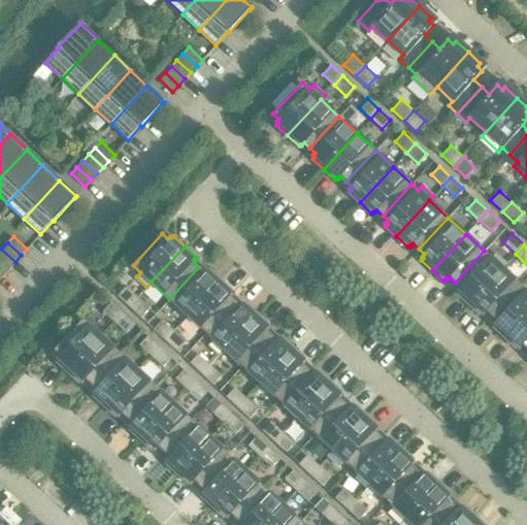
[(0,259),(9,268),(15,262),(1,249),(0,250),(0,259)]
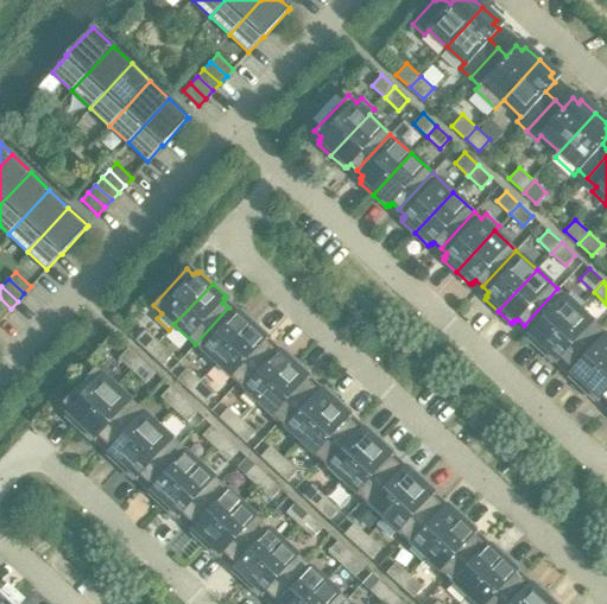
[(570,291),(566,296),(557,288),(524,325),(530,331),(528,334),(529,336),(528,337),(539,350),(579,309),(579,307),(583,303),(570,291)]
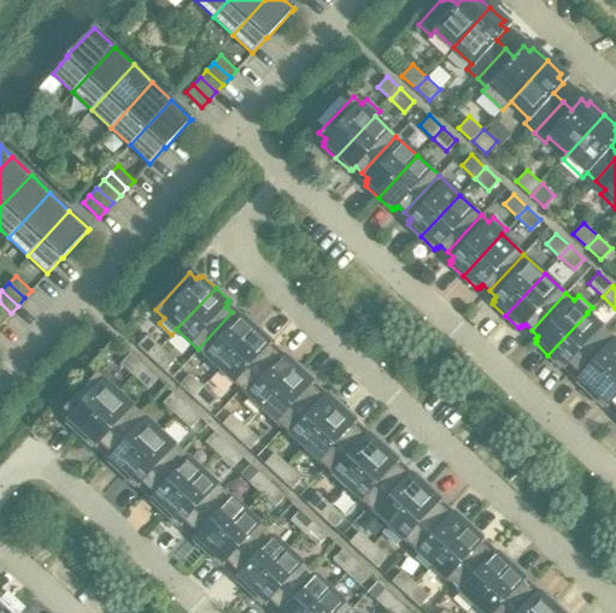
[(0,317),(4,320),(11,313),(0,302),(0,317)]
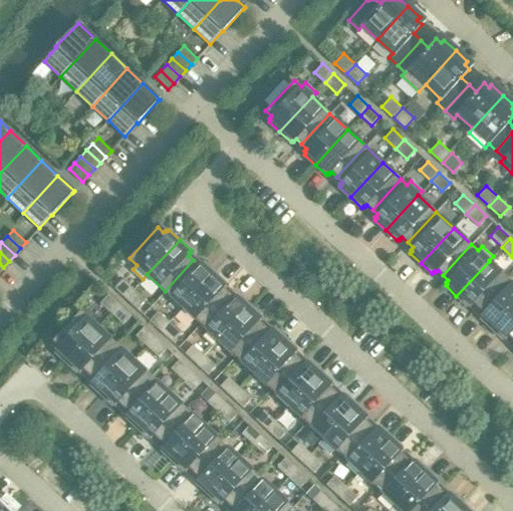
[(183,307),(215,272),(204,262),(202,264),(201,263),(199,265),(193,260),(165,291),(183,307)]
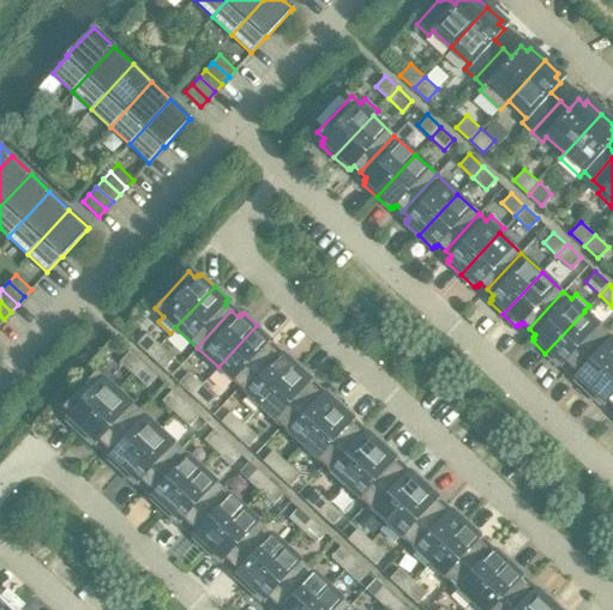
[(571,368),(606,331),(584,312),(545,354),(559,366),(560,363),(563,364),(565,362),(571,368)]
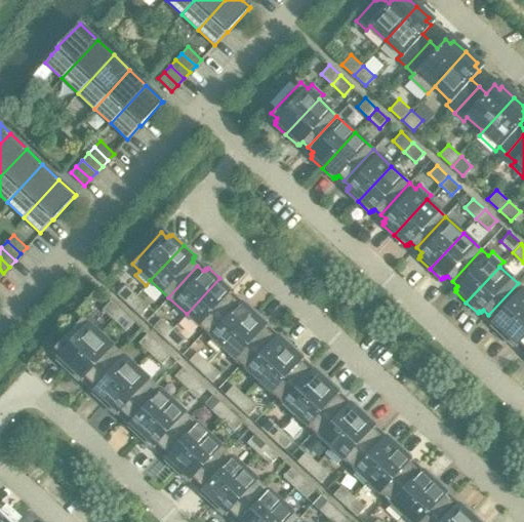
[(205,331),(234,299),(228,294),(231,292),(229,290),(231,289),(219,278),(187,314),(205,331)]
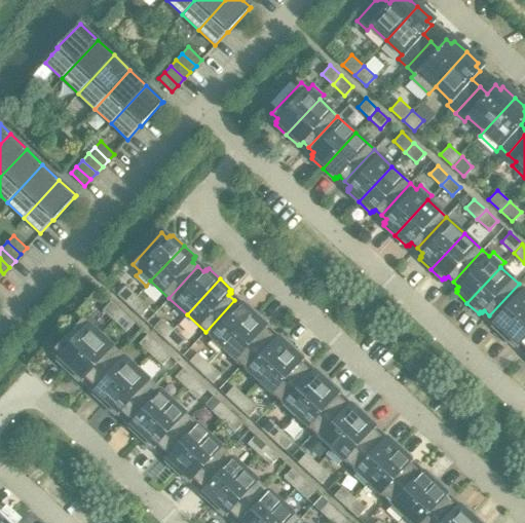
[(503,336),(524,311),(524,289),(519,284),(489,315),(494,320),(492,323),(493,324),(492,326),(503,336)]
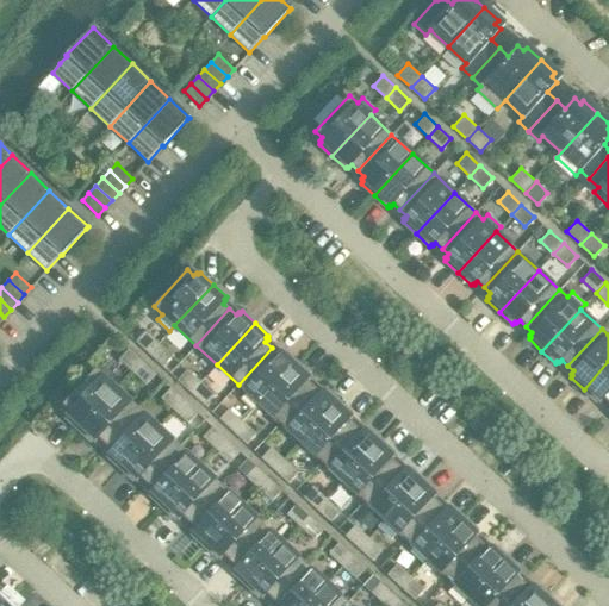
[(159,342),(145,330),(136,341),(149,353),(159,342)]
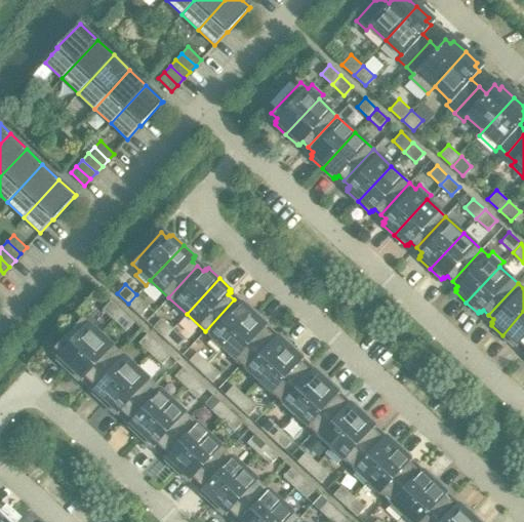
[(149,306),(136,295),(136,294),(128,304),(140,315),(149,306)]
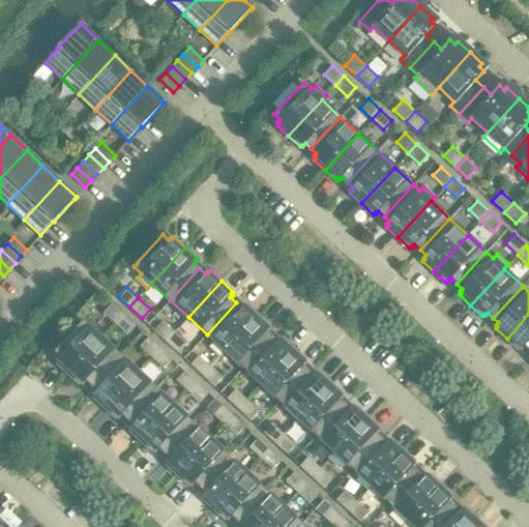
[(123,313),(112,302),(104,312),(115,322),(123,313)]
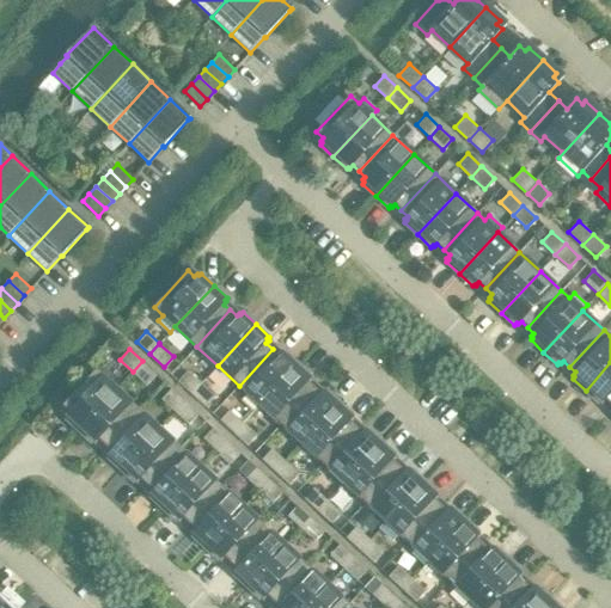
[(260,405),(298,363),(285,351),(282,352),(281,351),(279,355),(273,349),(239,386),(246,393),(242,398),(255,410),(260,405)]
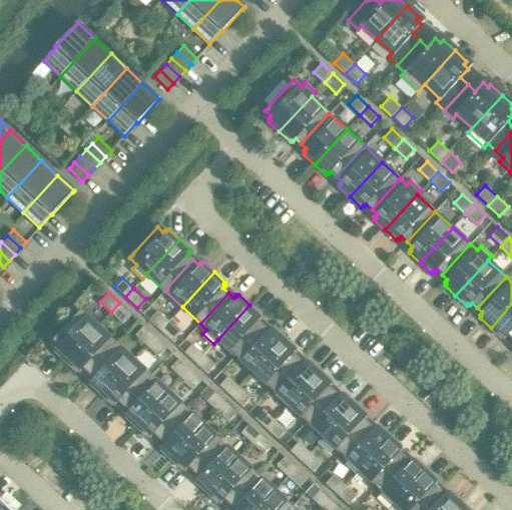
[(131,314),(119,303),(111,312),(123,323),(131,314)]
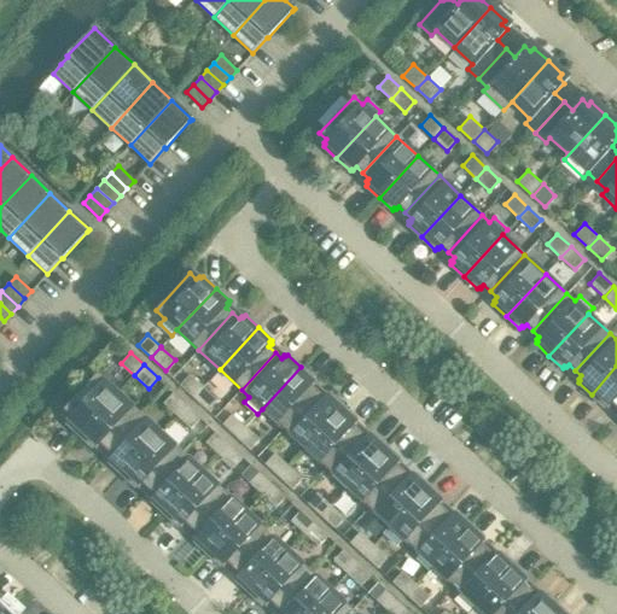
[(616,366),(592,395),(605,407),(606,405),(609,407),(611,403),(616,408),(616,366)]
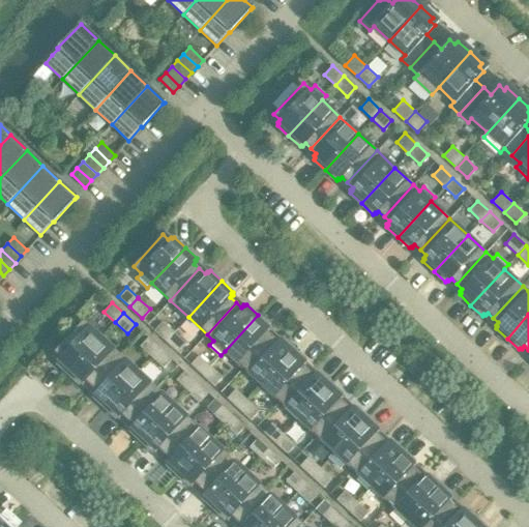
[(243,368),(272,337),(267,331),(269,328),(267,327),(269,325),(258,315),(225,351),(243,368)]
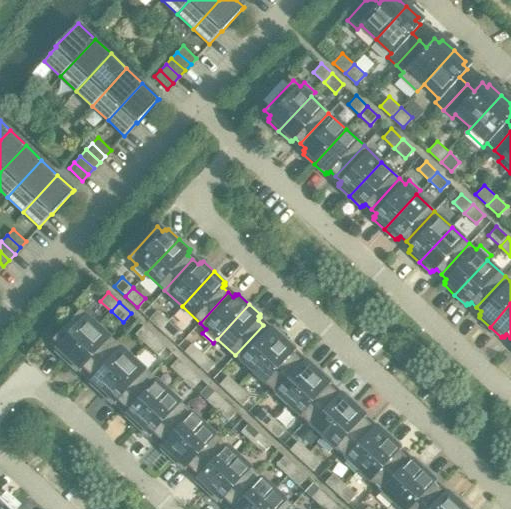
[(66,360),(98,325),(80,309),(52,339),(58,344),(55,347),(57,348),(55,350),(66,360)]
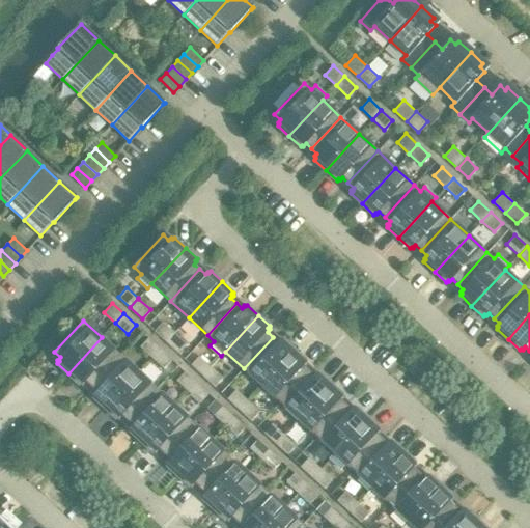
[(175,332),(163,322),(155,330),(167,341),(175,332)]
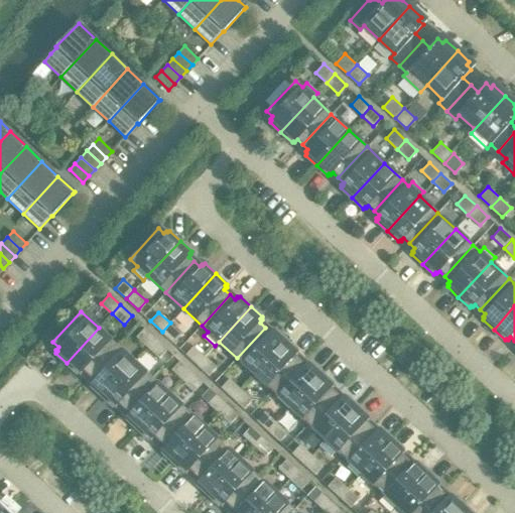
[(181,334),(170,323),(162,332),(173,342),(181,334)]
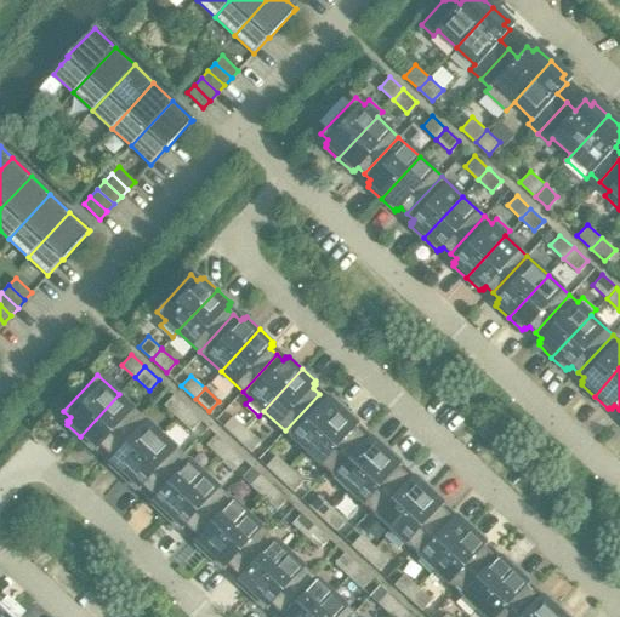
[(106,451),(141,415),(119,394),(80,436),(94,449),(96,447),(97,449),(100,445),(106,451)]
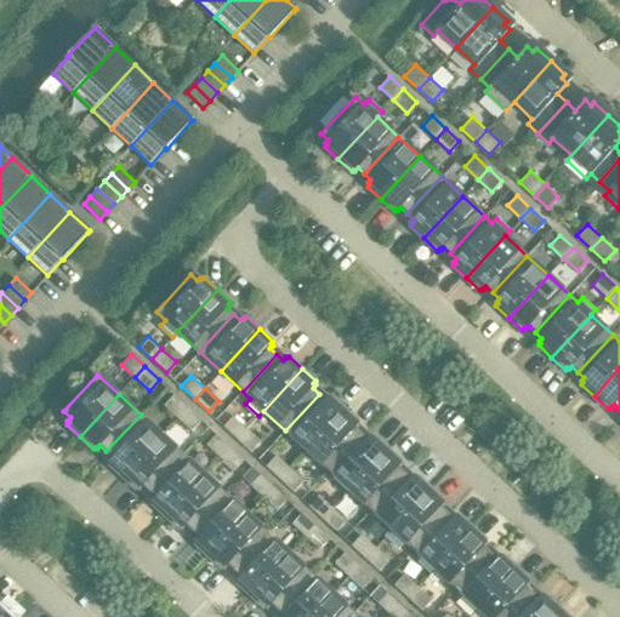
[(188,406),(174,394),(164,404),(178,417),(188,406)]
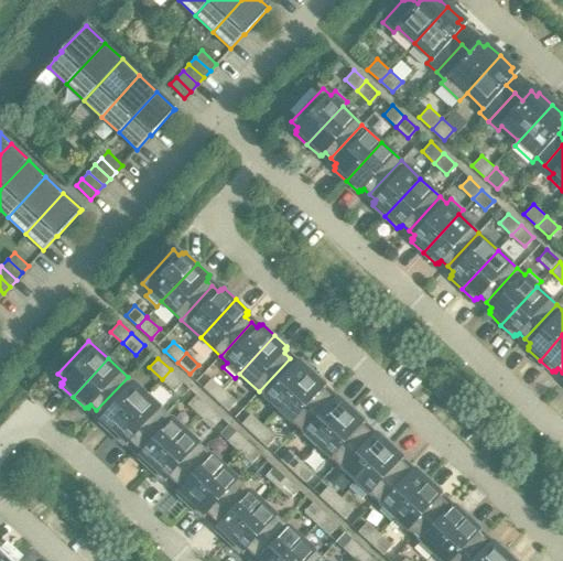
[(278,410),(313,371),(301,359),(300,362),(298,360),(295,363),(290,358),(259,391),(278,410)]
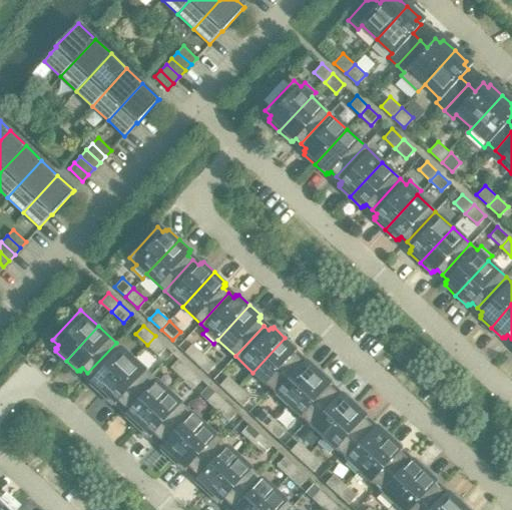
[(155,336),(147,345),(158,355),(166,347),(155,336)]
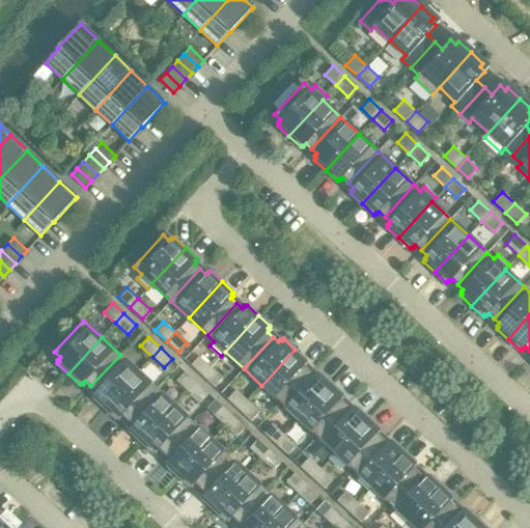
[(280,403),(309,370),(304,365),(306,363),(305,362),(306,360),(295,350),(261,386),(280,403)]
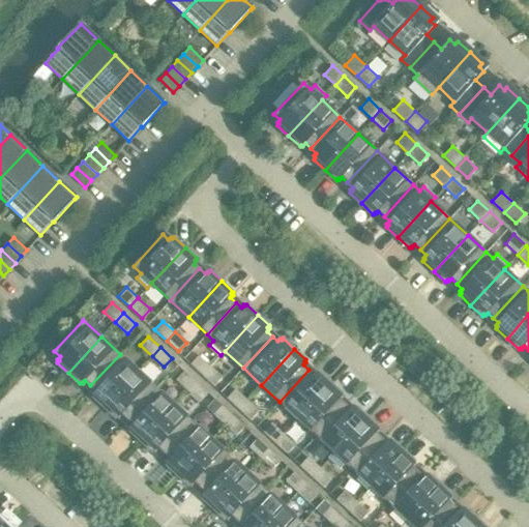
[(105,407),(138,371),(120,354),(90,385),(96,390),(93,393),(95,394),(93,397),(105,407)]
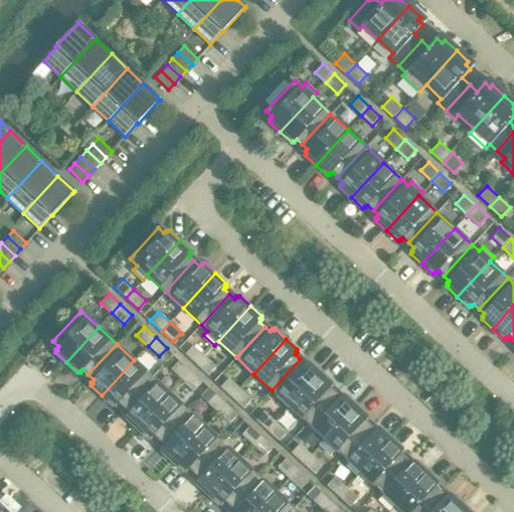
[(205,355),(194,344),(185,353),(197,363),(205,355)]
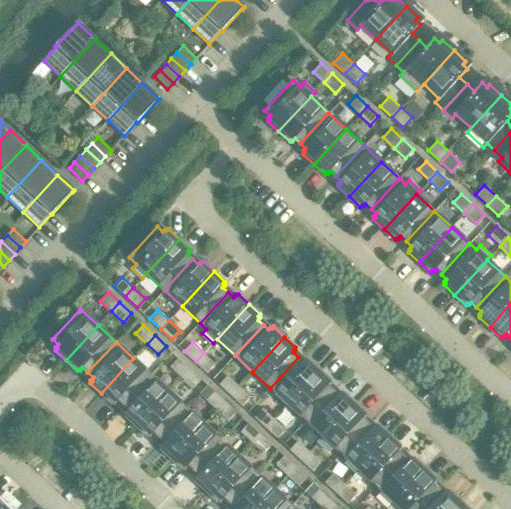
[(215,363),(204,353),(196,361),(207,372),(215,363)]
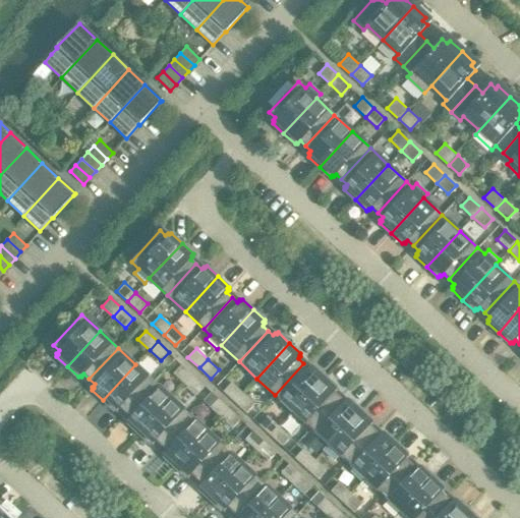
[(193,375),(182,363),(174,372),(185,383),(193,375)]
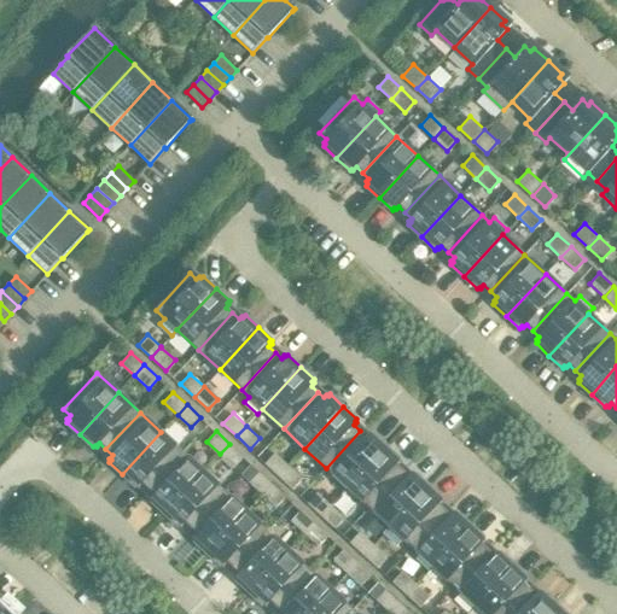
[(347,487),(385,445),(372,433),(371,436),(370,434),(366,437),(360,431),(326,468),(347,487)]
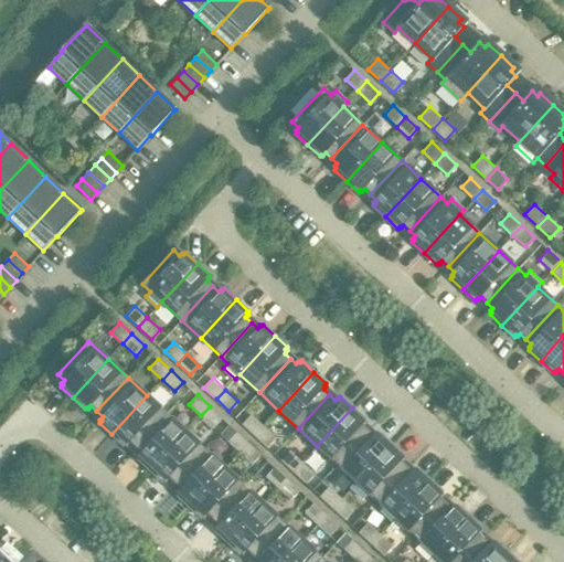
[(136,447),(167,413),(147,395),(112,434),(124,445),(126,443),(127,444),(130,442),(136,447)]
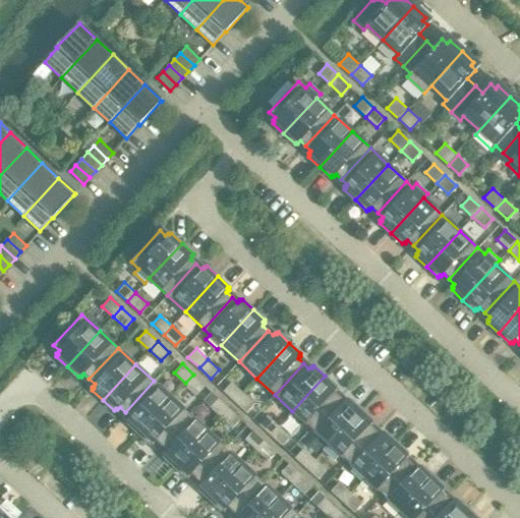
[(205,385),(193,375),(185,383),(196,394),(205,385)]
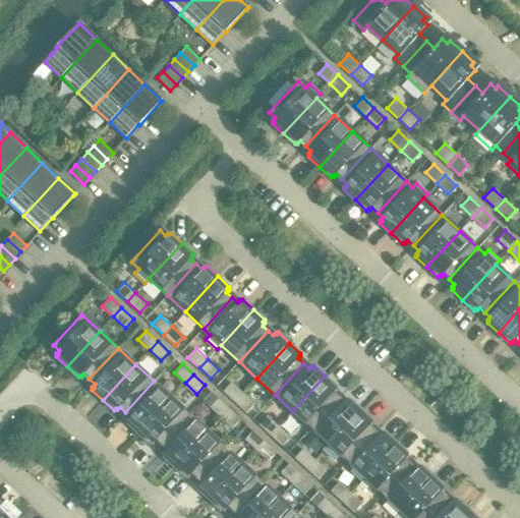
[(310,428),(339,397),(334,392),(336,390),(335,388),(337,386),(325,376),(292,411),(310,428)]
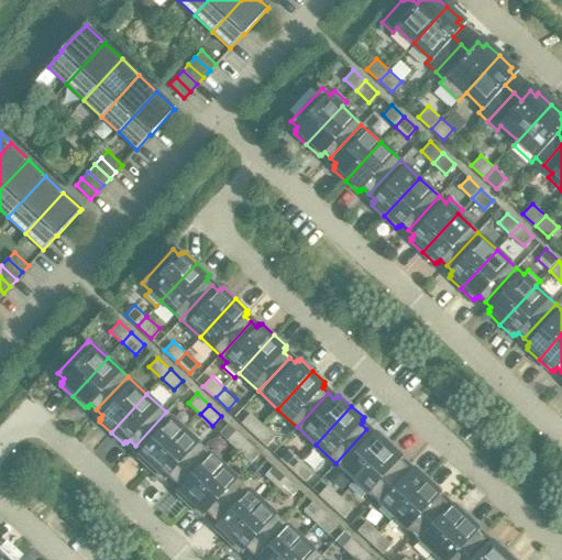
[(150,468),(186,430),(166,412),(135,446),(141,451),(139,453),(140,454),(138,457),(150,468)]
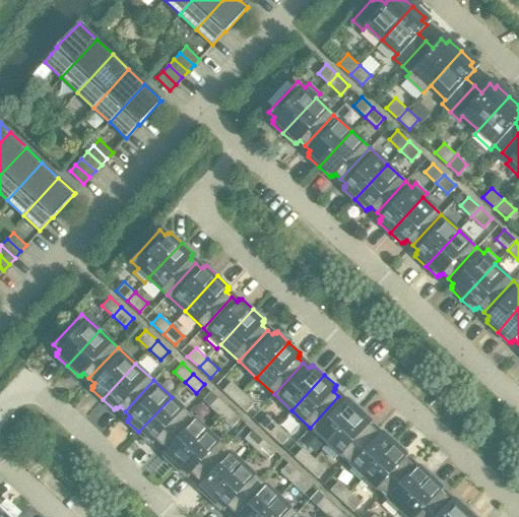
[(235,400),(243,391),(232,381),(223,390),(235,400)]
